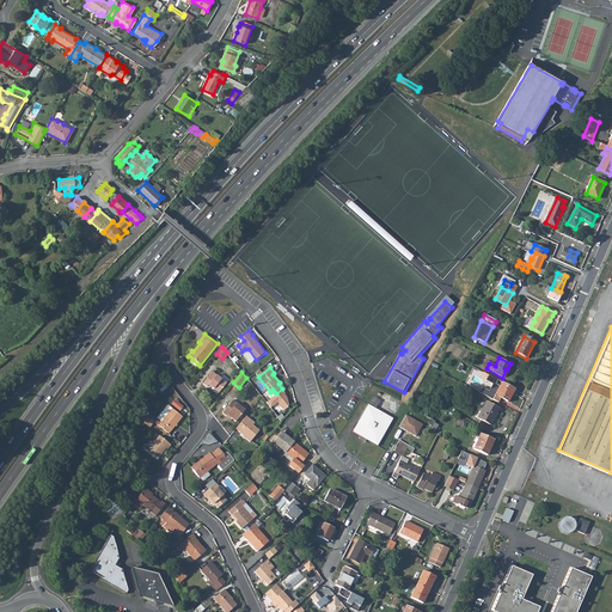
[(213,373),(203,384),(207,387),(209,386),(219,393),(226,384),(213,373)]
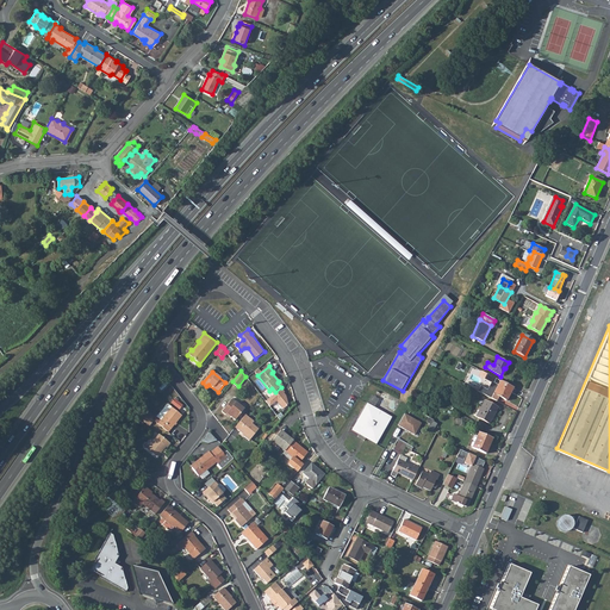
[(500,381),(491,398),(503,405),(509,392),(510,393),(514,387),(500,381)]
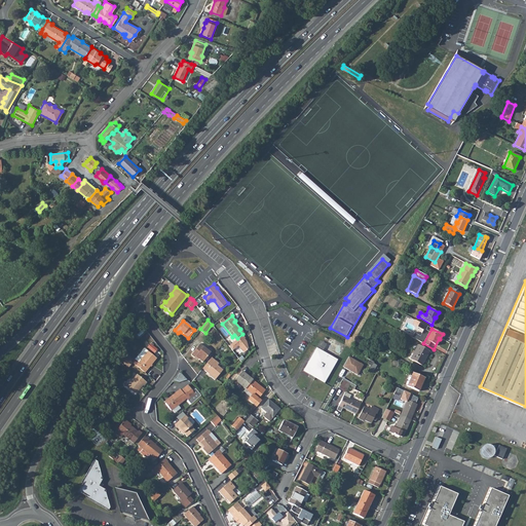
[(242,335),(229,346),(232,350),(238,346),(245,353),(249,349),(247,341),(245,339),(246,338),(242,335)]
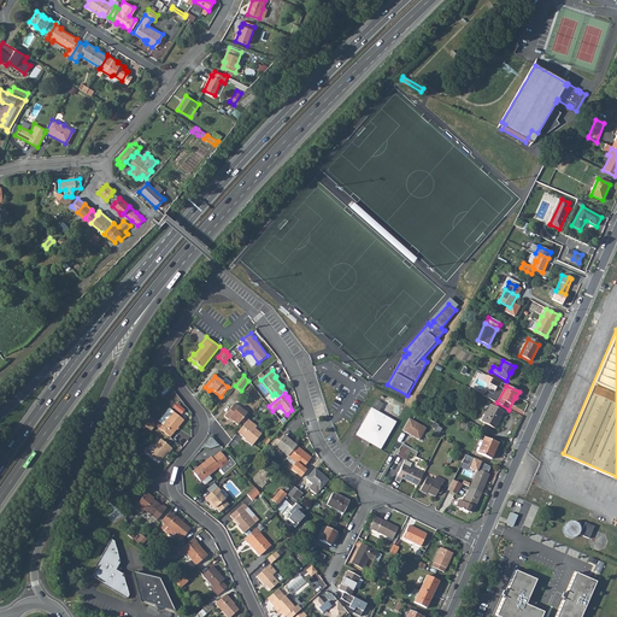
[(182,415),(186,410),(177,403),(174,407),(182,415)]
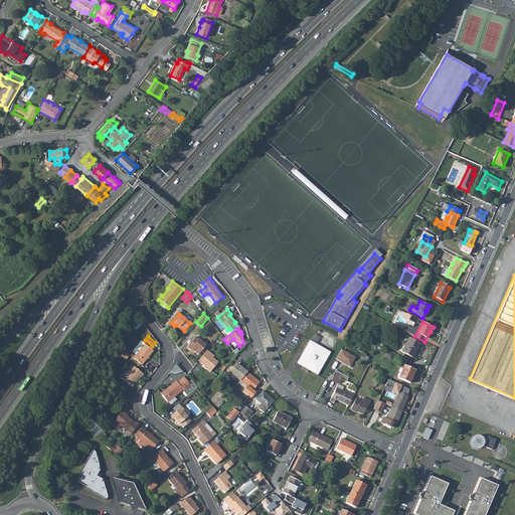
[(196,337),(187,348),(191,351),(192,350),(198,355),(206,345),(196,337)]
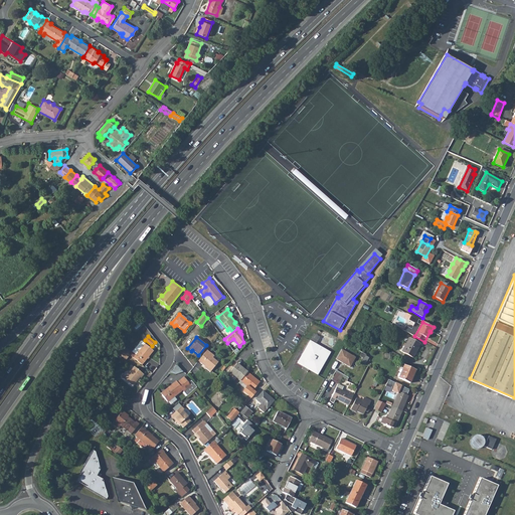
[(409,338),(401,352),(412,358),(420,344),(409,338)]
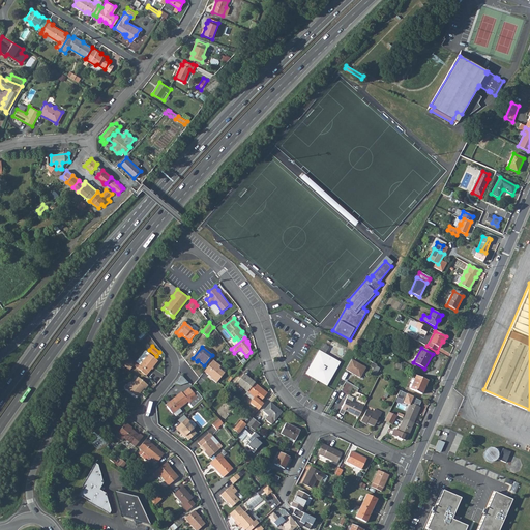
[(319,350),(305,374),(312,378),(318,381),(327,386),(340,364),(324,356),(325,354),(319,350)]
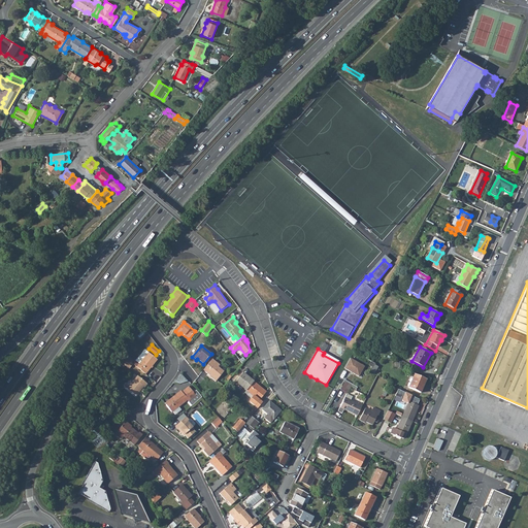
[(136,362),(139,364),(147,353),(145,351),(143,352),(136,362)]
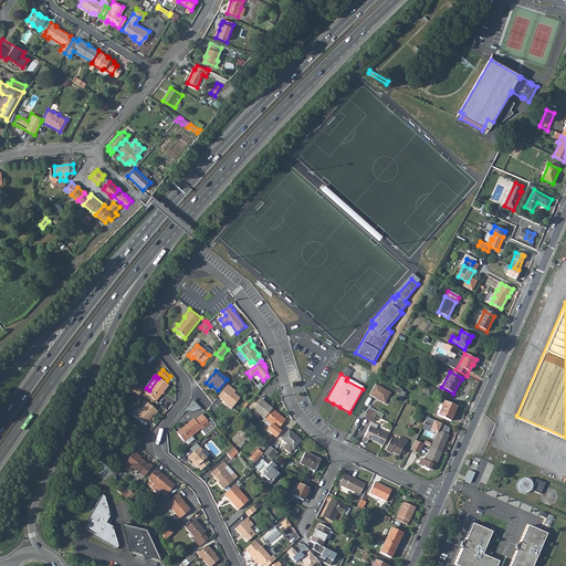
[(149,390),(146,394),(156,401),(168,386),(158,378),(149,390)]
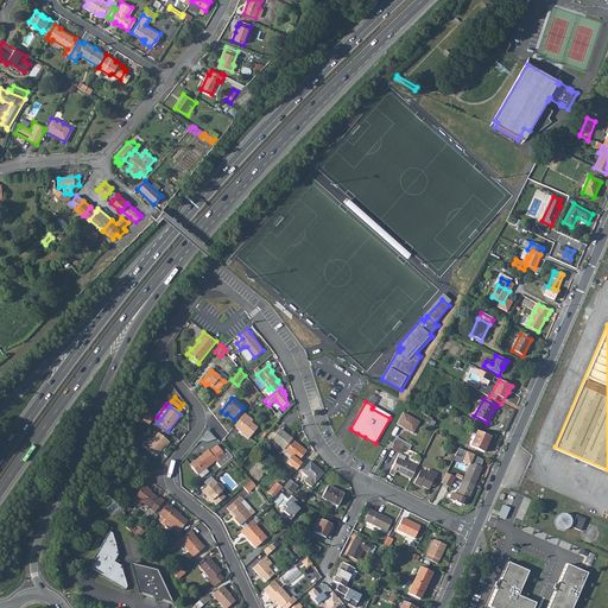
[(391,417),(373,406),(372,409),(390,418),(391,417)]
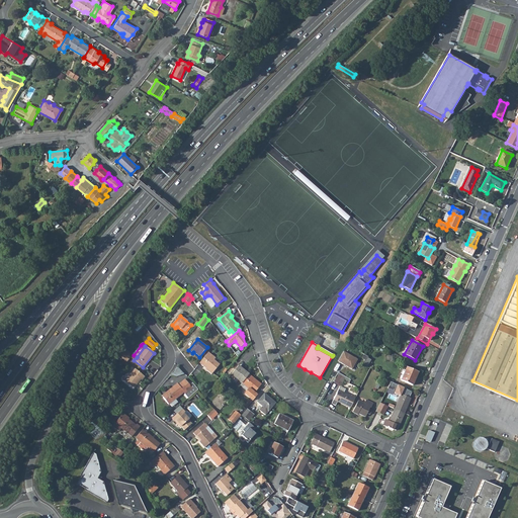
[(343,351),(338,361),(352,369),(358,360),(343,351)]
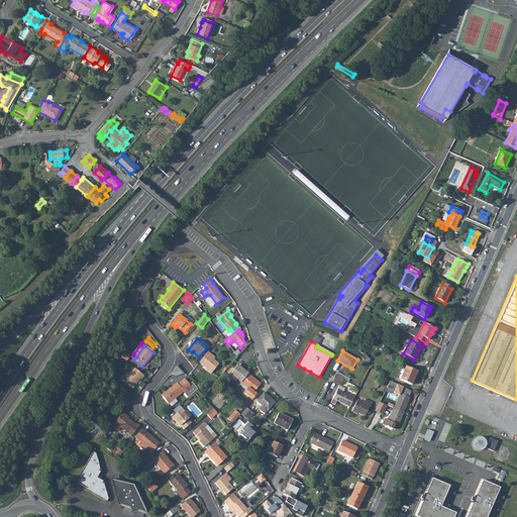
[(123,351),(120,357),(126,362),(130,357),(123,351)]
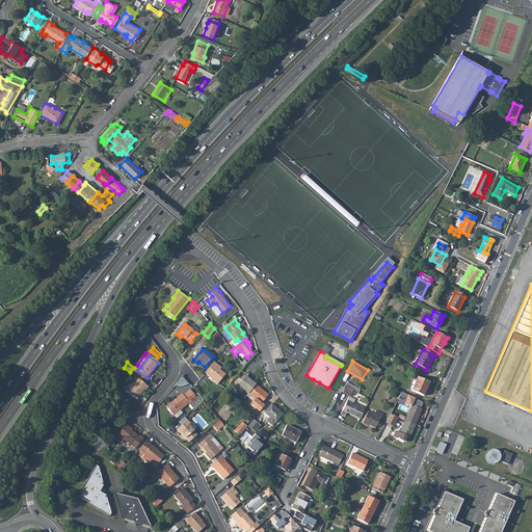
[(214,363),(205,374),(213,381),(217,386),(225,375),(220,370),(221,369),(214,363)]
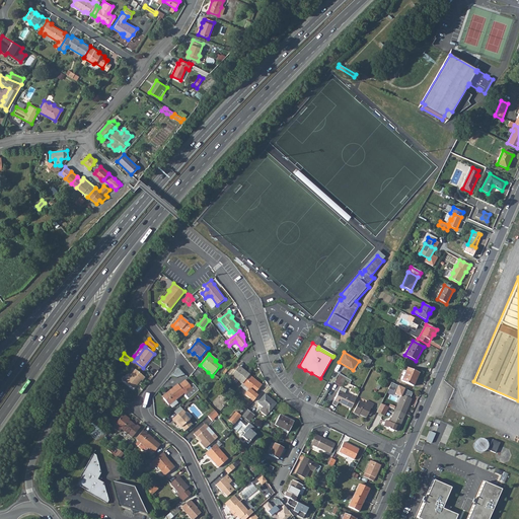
[(231,375),(242,383),(249,375),(238,366),(231,375)]
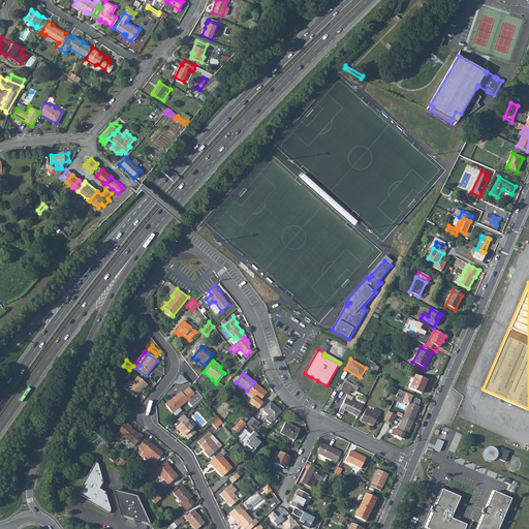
[(415,375),(409,389),(421,394),(427,380),(415,375)]
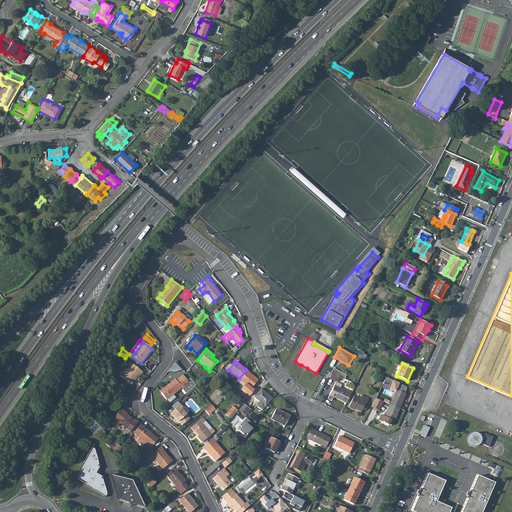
[(124,375),(123,378),(132,385),(135,380),(138,375),(140,377),(143,373),(133,365),(124,375)]
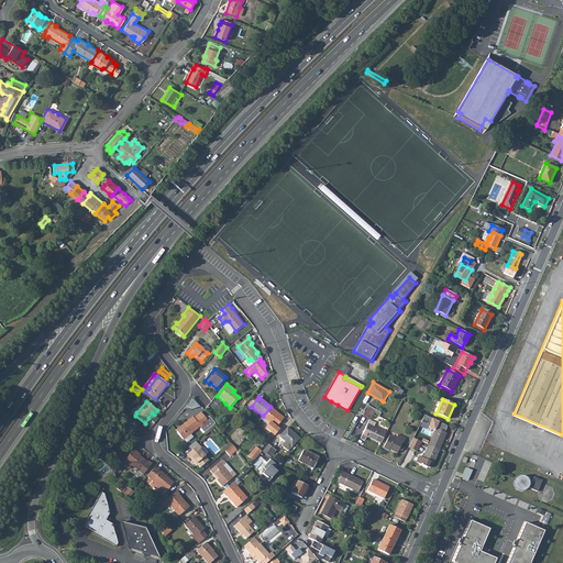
[(269,422),(266,427),(266,429),(271,432),(276,427),(284,417),(271,407),(263,416),(269,422)]
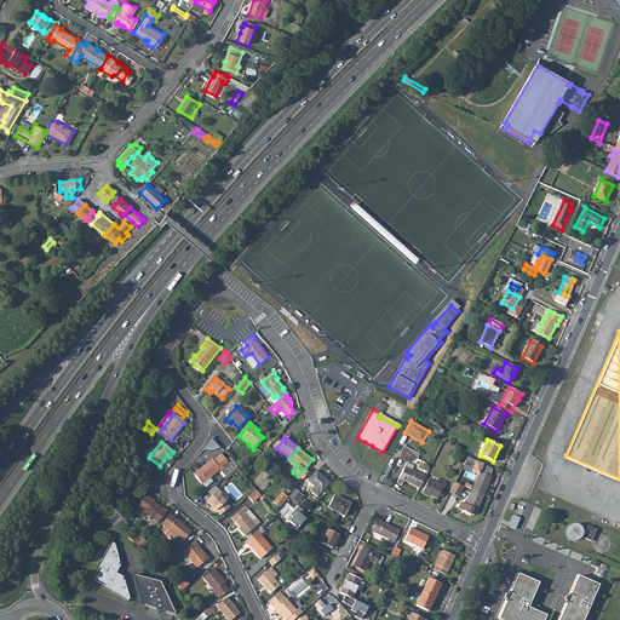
[(405,451),(401,457),(408,461),(412,454),(405,451)]
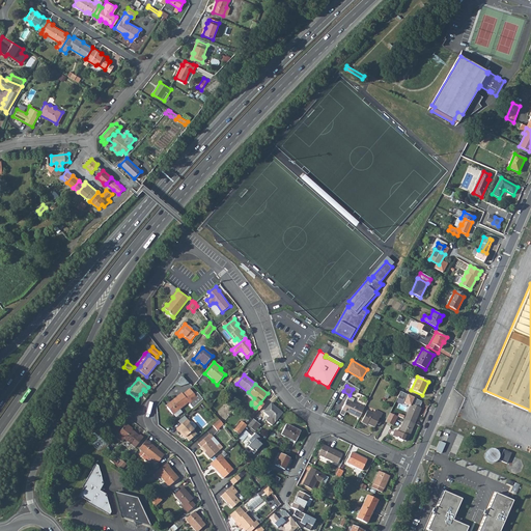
[(174,401),(167,408),(173,415),(189,402),(190,403),(189,403),(193,409),(202,399),(197,392),(194,395),(189,389),(183,394),(182,393),(173,399),(174,401)]
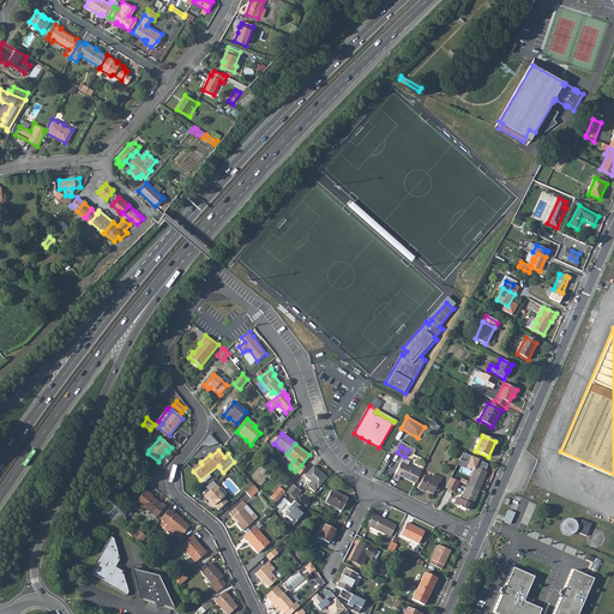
[(473,473),(468,485),(461,500),(457,498),(453,505),(465,510),(467,510),(469,511),(471,504),(471,505),(486,473),(479,469),(481,462),(470,457),(468,464),(475,468),(473,473)]
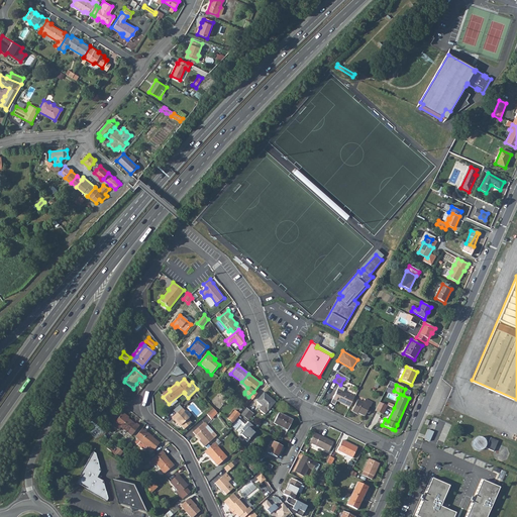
[(337,401),(350,407),(355,397),(351,395),(351,396),(343,392),(345,389),(339,386),(331,402),(335,404),(337,401)]
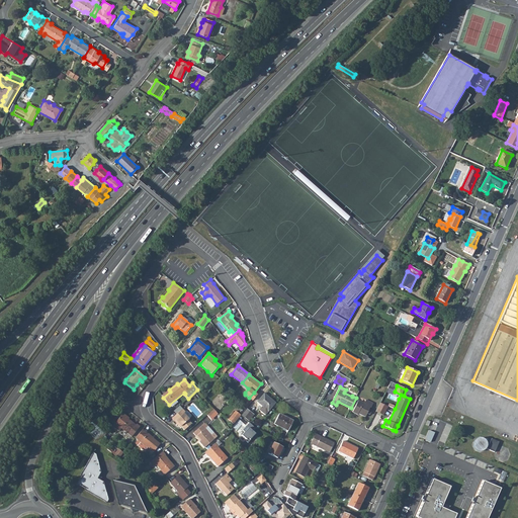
[(260,408),(266,414),(275,402),(272,400),(272,399),(265,393),(258,401),(262,405),(260,408)]
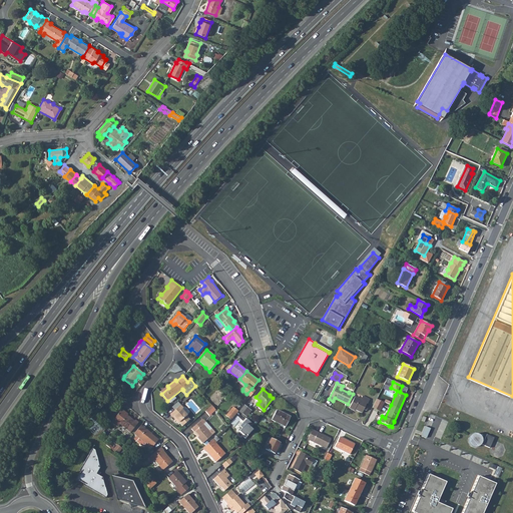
[(355,399),(349,410),(353,413),(354,412),(361,415),(363,412),(366,413),(367,410),(365,409),(366,406),(367,406),(369,402),(363,399),(360,402),(355,399)]
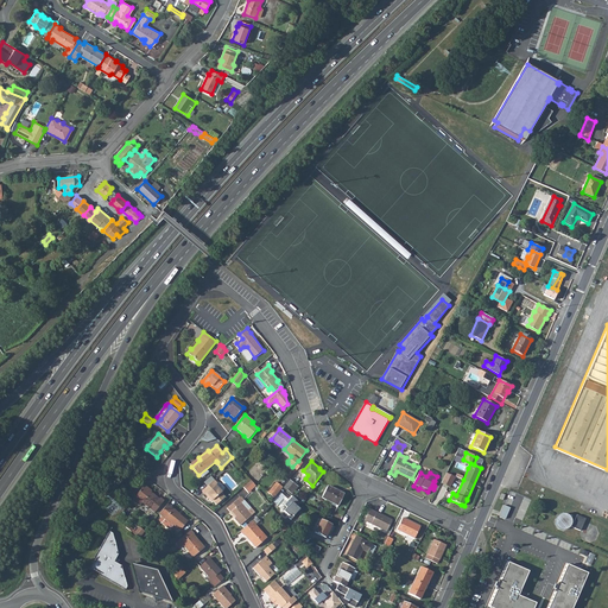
[(447,473),(441,483),(449,487),(455,477),(447,473)]
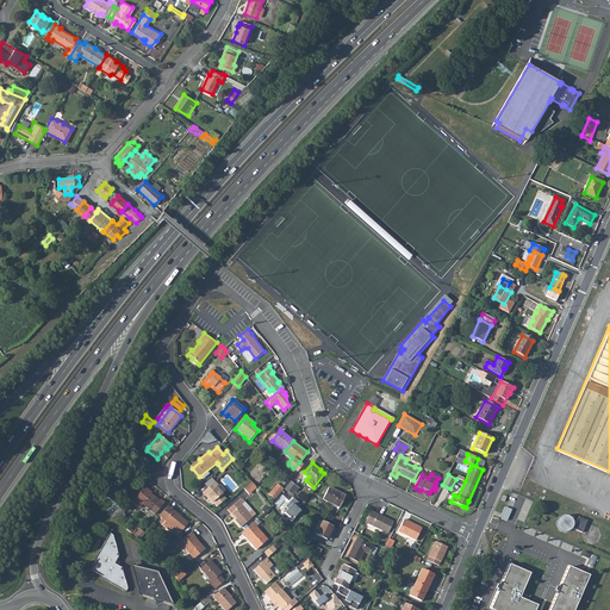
[(290,481),(285,487),(293,495),(299,487),(291,480),(290,481)]
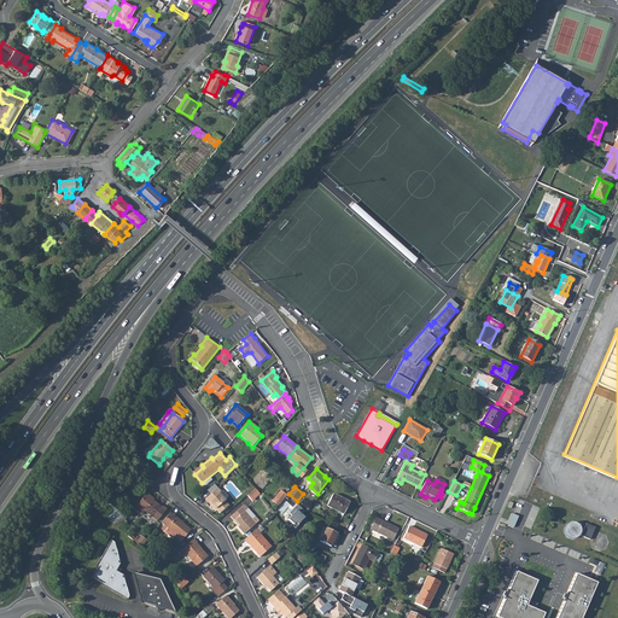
[(205,499),(209,502),(211,502),(216,508),(221,513),(229,505),(226,500),(221,494),(222,491),(217,488),(211,494),(205,499)]
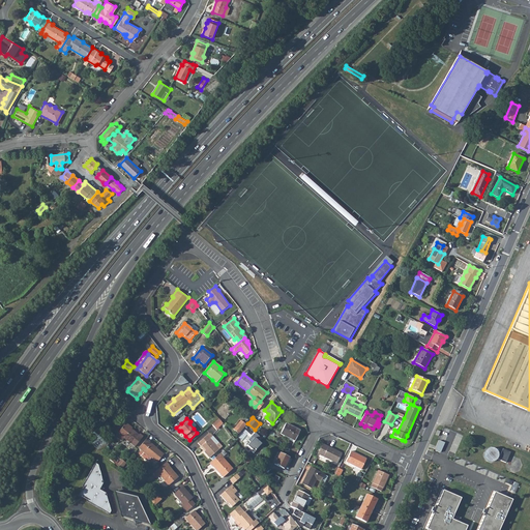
[(218,418),(212,424),(216,430),(223,423),(222,422),(218,418)]
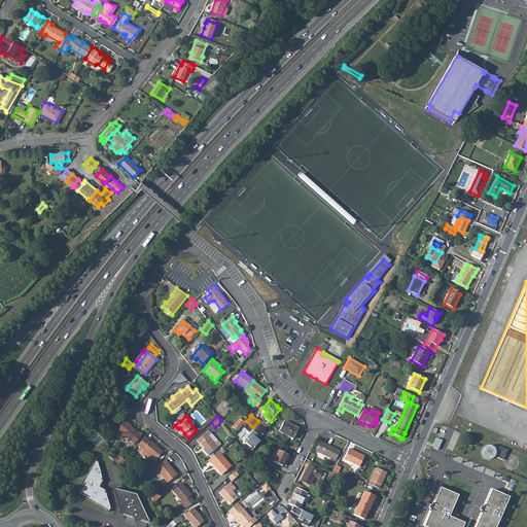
[(243,424),(245,422),(241,418),(240,417),(233,426),(238,430),(243,424)]
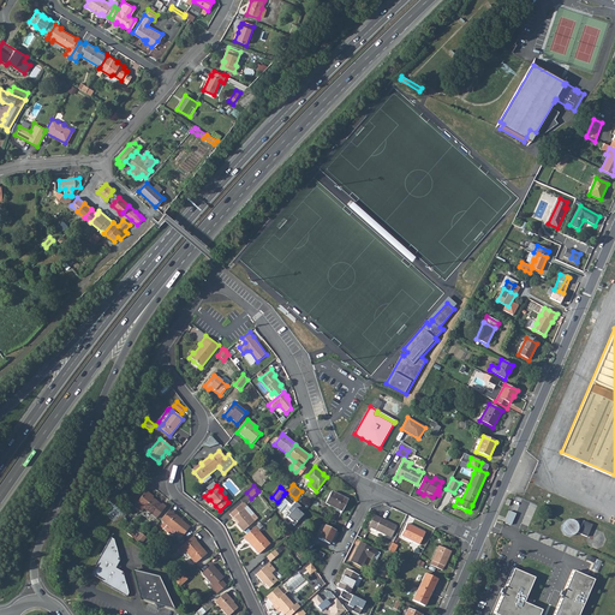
[(332,490),(326,502),(336,508),(339,508),(342,511),(348,497),(332,490)]
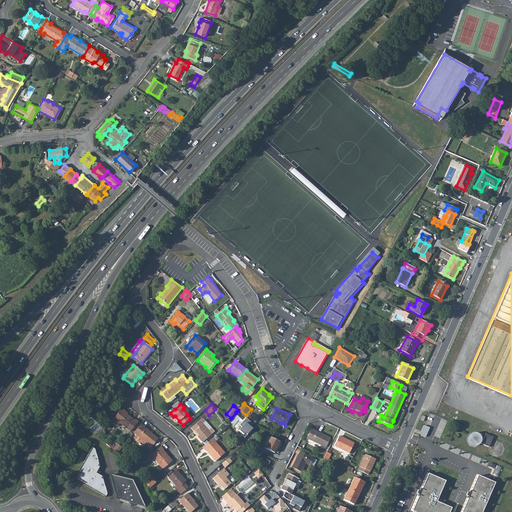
[(121,409),(111,423),(117,427),(120,424),(130,432),(138,422),(135,419),(134,421),(126,415),(127,414),(121,409)]
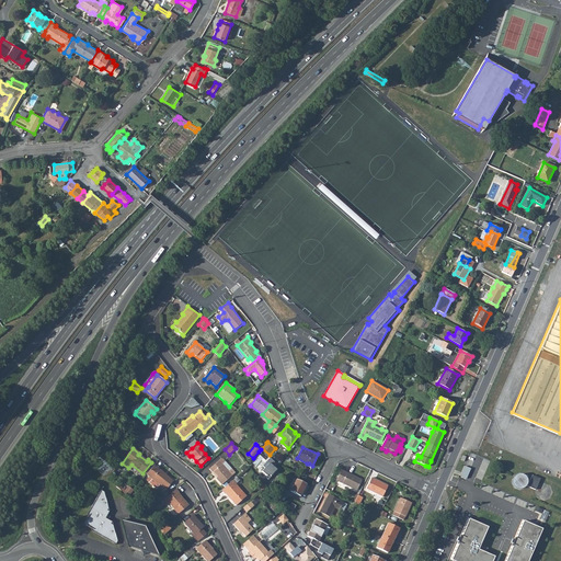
[(276,471),(273,468),(276,465),(268,457),(262,466),(265,468),(262,472),(270,479),(276,471)]
